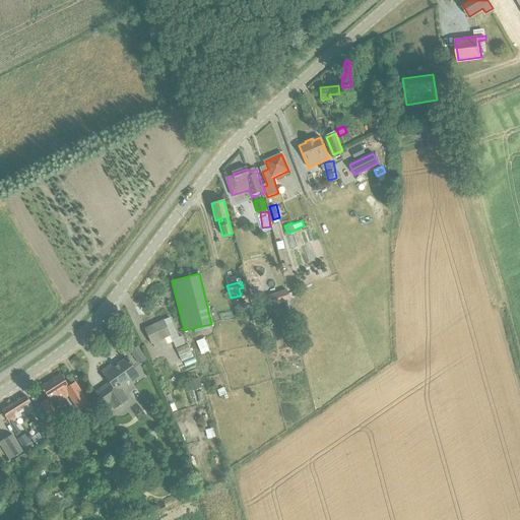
[(289,300),(286,289),(268,296),(271,306),(289,300)]
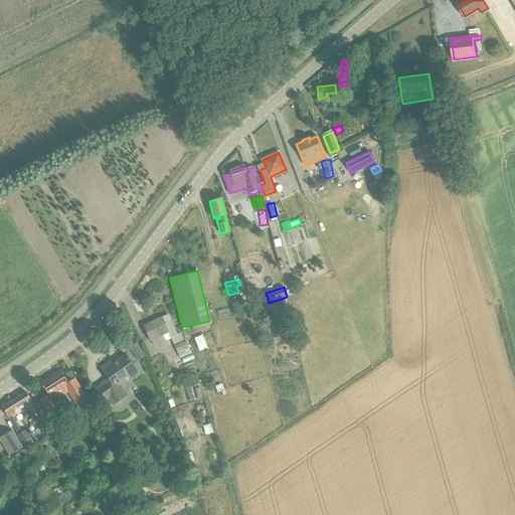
[(171,320),(169,315),(163,317),(144,325),(151,340),(168,333),(173,344),(183,340),(180,332),(176,334),(171,320)]
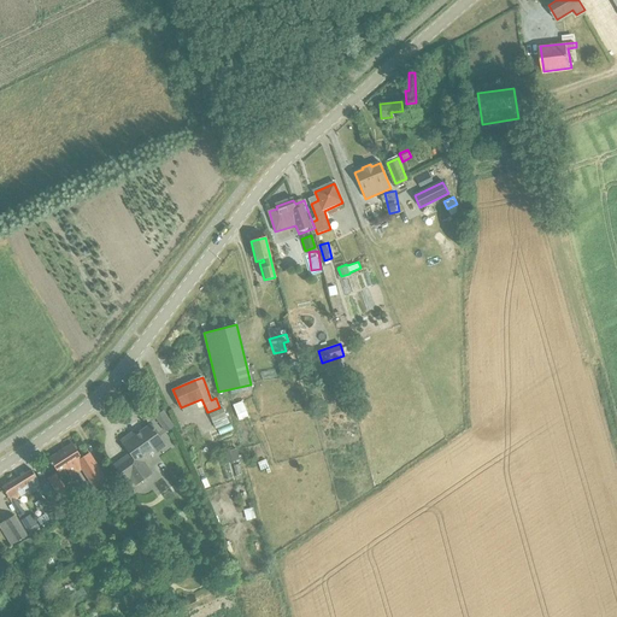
[(317,411),(328,407),(324,398),(313,400),(317,411)]
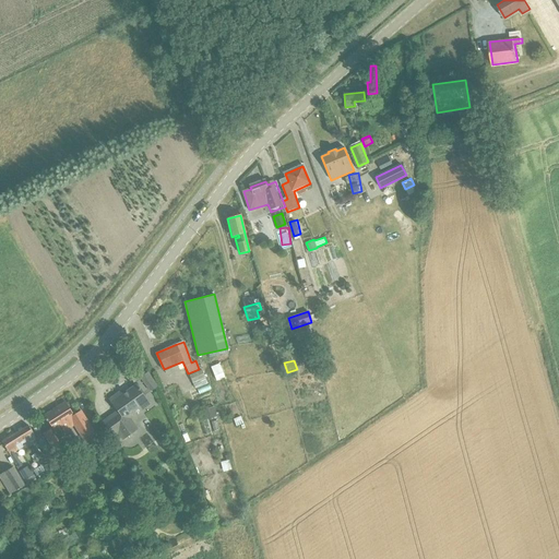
[(223,372),(218,363),(212,366),(216,376),(223,372)]
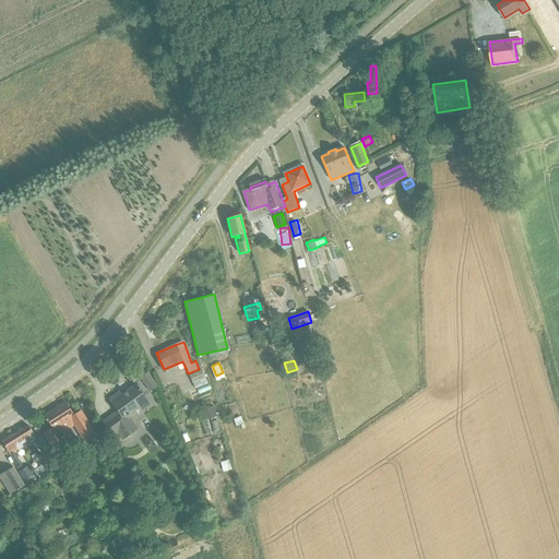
[(190,375),(195,387),(207,381),(202,369),(190,375)]
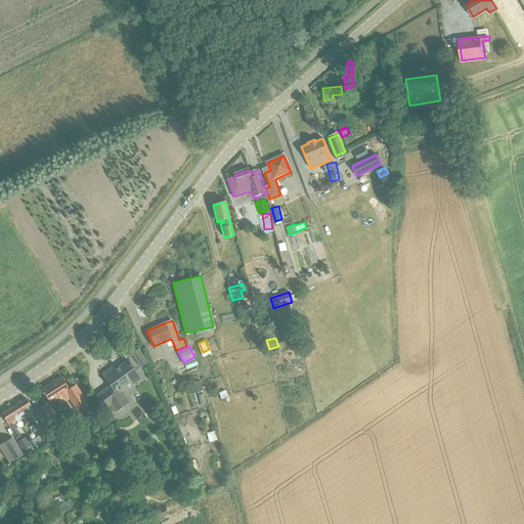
[(149,362),(140,349),(133,353),(143,366),(149,362)]
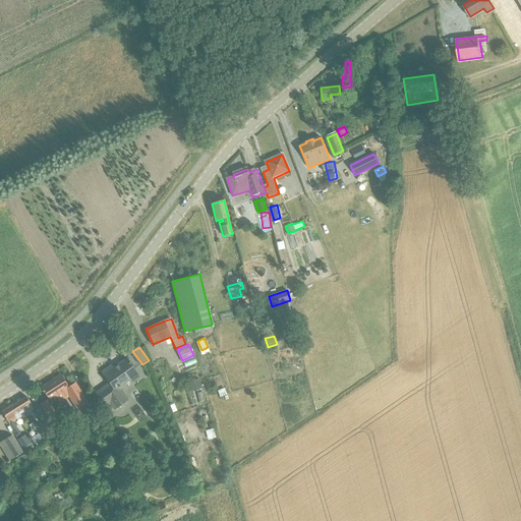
[(110,382),(108,384),(97,392),(107,405),(111,402),(116,408),(129,399),(122,389),(124,387),(122,385),(139,372),(128,358),(116,366),(114,364),(104,372),(110,382)]
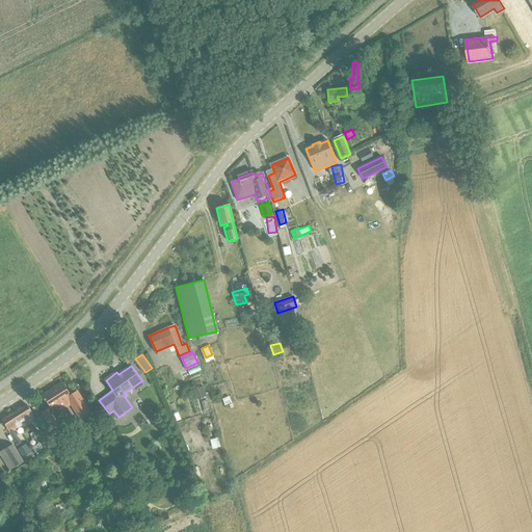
[(61,382),(42,395),(43,398),(42,398),(44,401),(45,400),(49,408),(56,404),(59,408),(69,402),(77,417),(87,410),(76,392),(70,396),(61,382)]
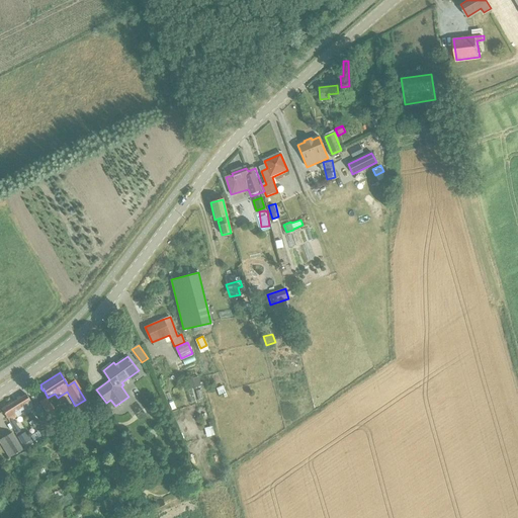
[(196,378),(186,381),(188,390),(198,387),(196,378)]
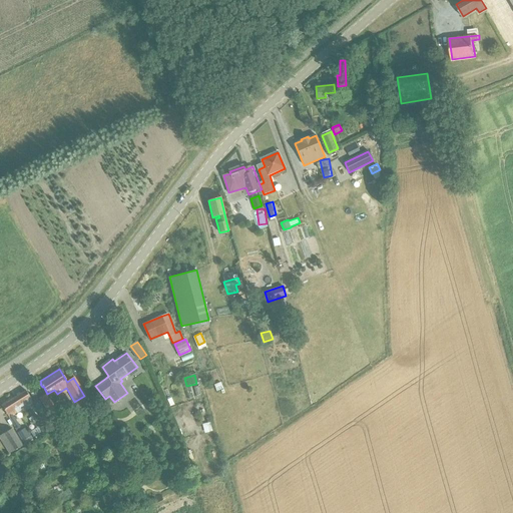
[(220,381),(214,384),(217,390),(223,388),(220,381)]
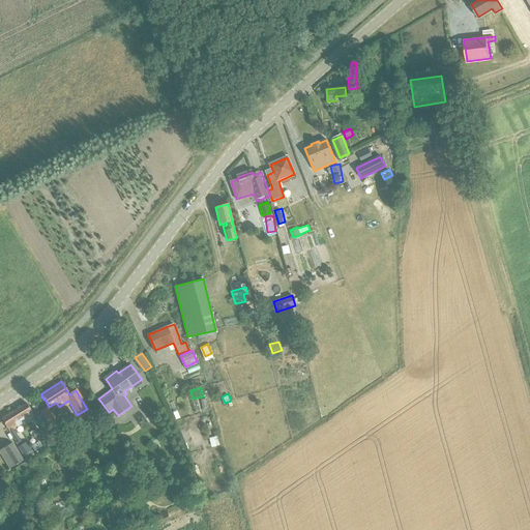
[(2,418),(17,441),(20,446),(24,454),(27,458),(34,453),(27,442),(24,444),(21,439),(15,429),(18,427),(15,422),(32,411),(26,403),(2,418)]
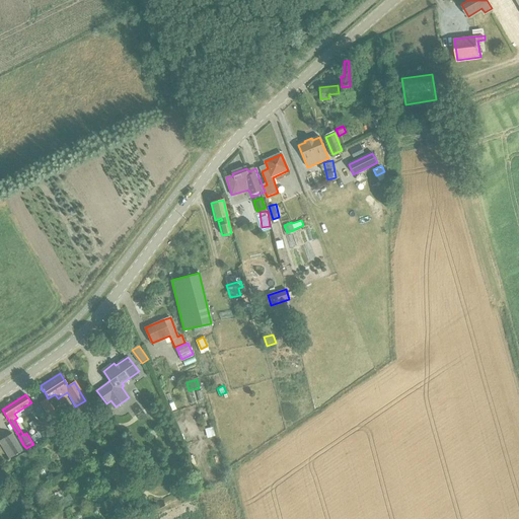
[(60,418),(47,397),(40,402),(52,423),(60,418)]
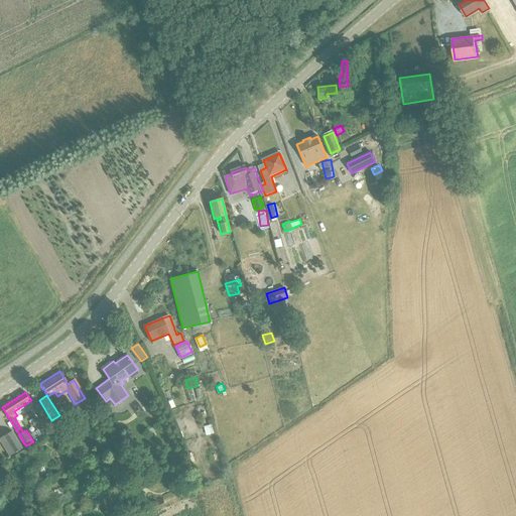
[(123,417),(128,423),(138,415),(134,409),(123,417)]
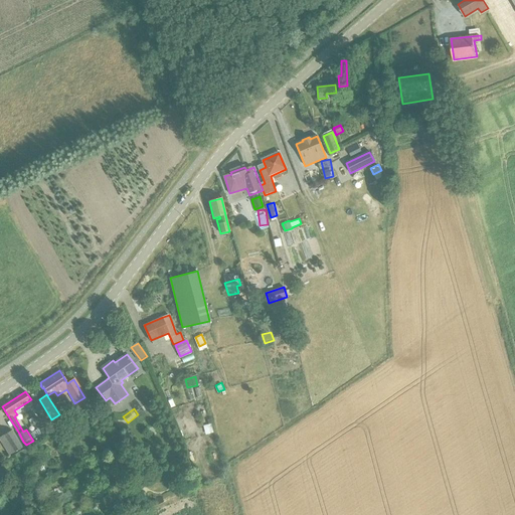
[(205,423),(207,433),(216,431),(213,421),(205,423)]
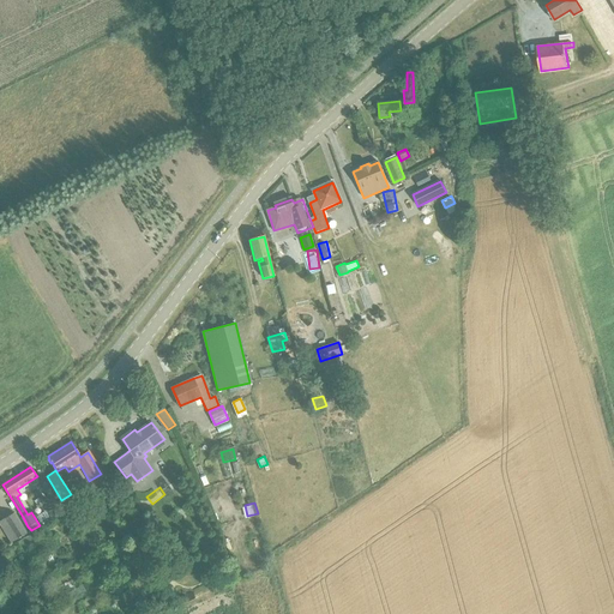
[(48,507),(36,515),(41,523),(53,516),(48,507)]
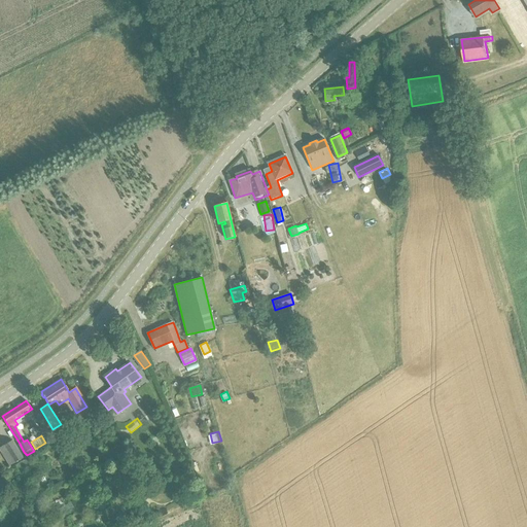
[(5,445),(15,462),(23,458),(12,441),(5,445)]
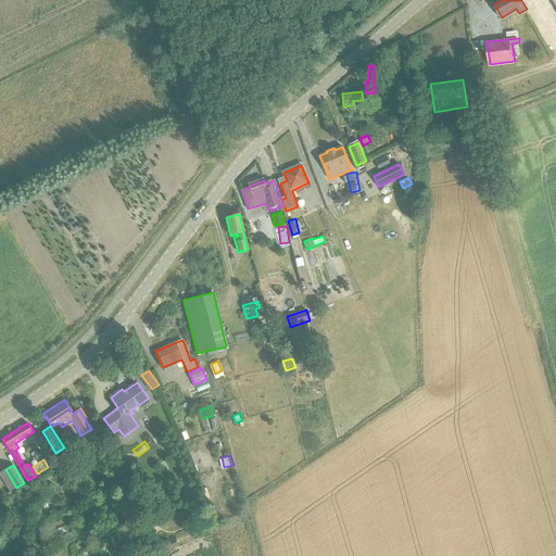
[(61,502),(64,508),(77,500),(73,494),(61,502)]
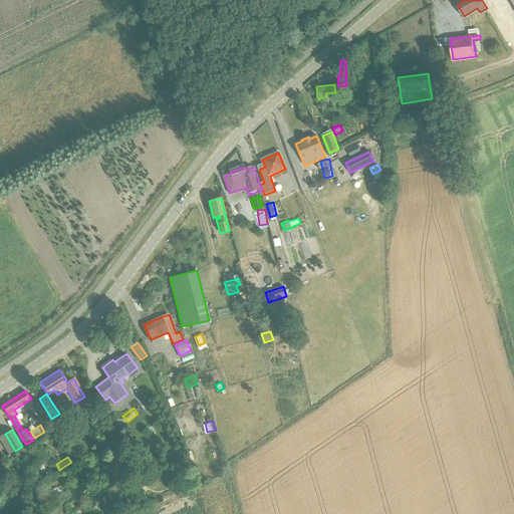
[(30,472),(35,480),(46,474),(41,466),(30,472)]
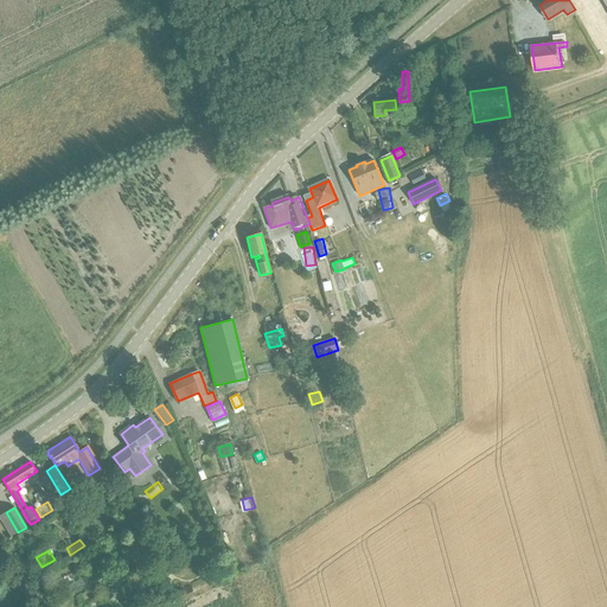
[(120,606),(112,593),(101,600),(106,606),(120,606)]
